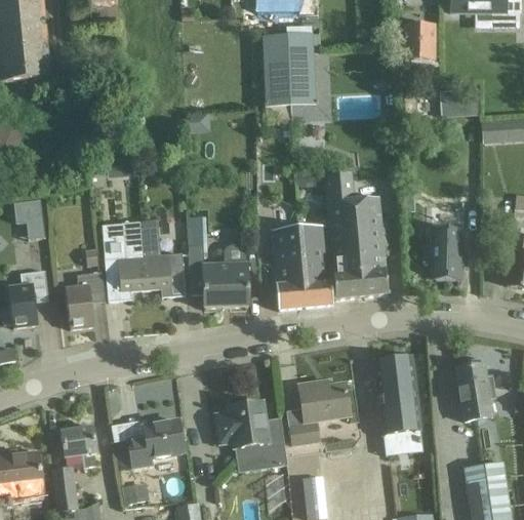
[(0,0),(0,79),(50,74),(42,0),(0,0)]
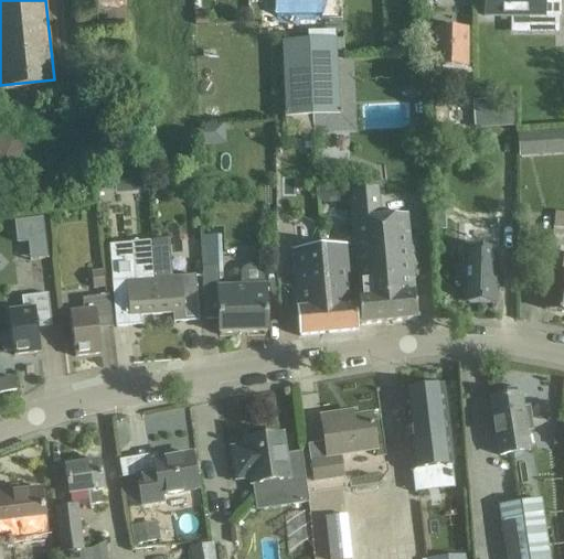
[(75,0),(78,29),(127,23),(125,6),(125,0),(75,0)]
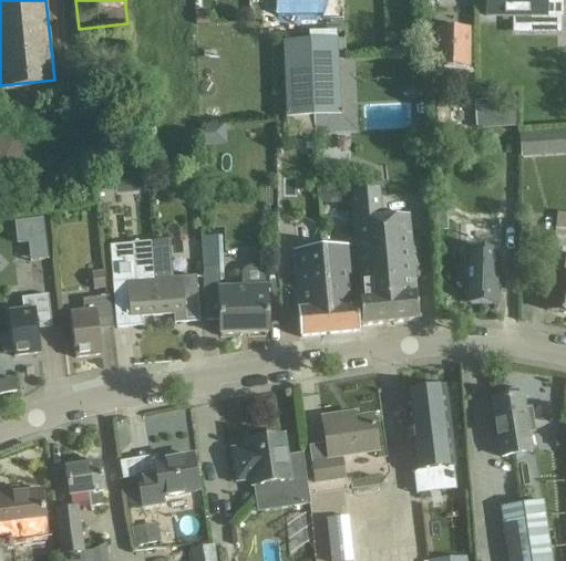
[(275,0),(276,9),(268,10),(268,31),(336,28),(336,0),(275,0)]
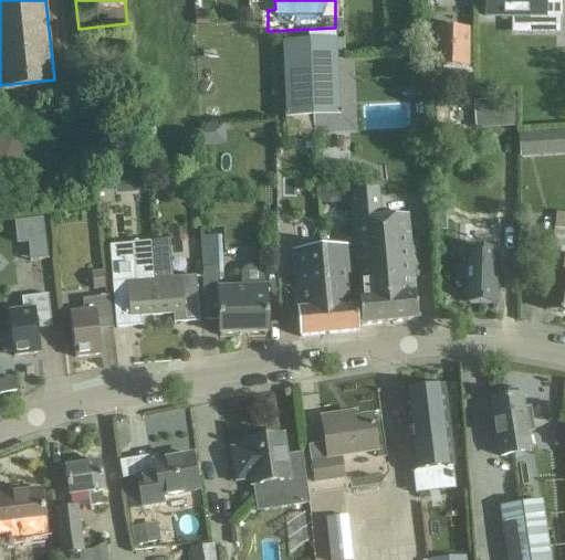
[(485,0),(487,11),(512,11),(544,11),(544,13),(562,13),(564,13),(564,0),(485,0)]
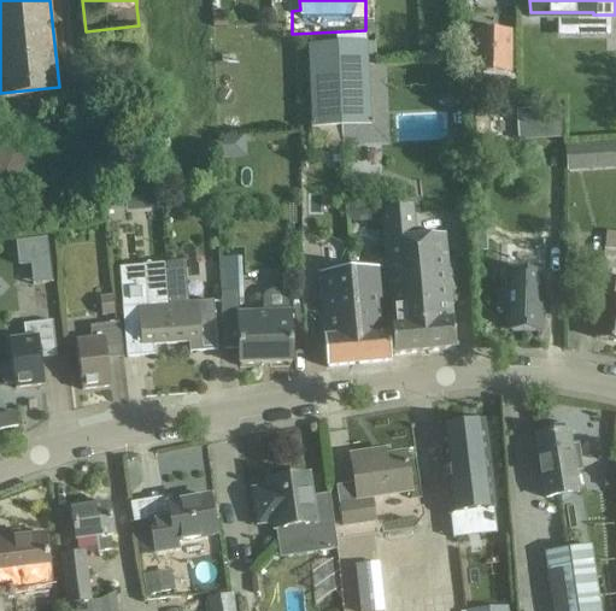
[(510,27),(475,27),(475,70),(510,70),(510,27)]
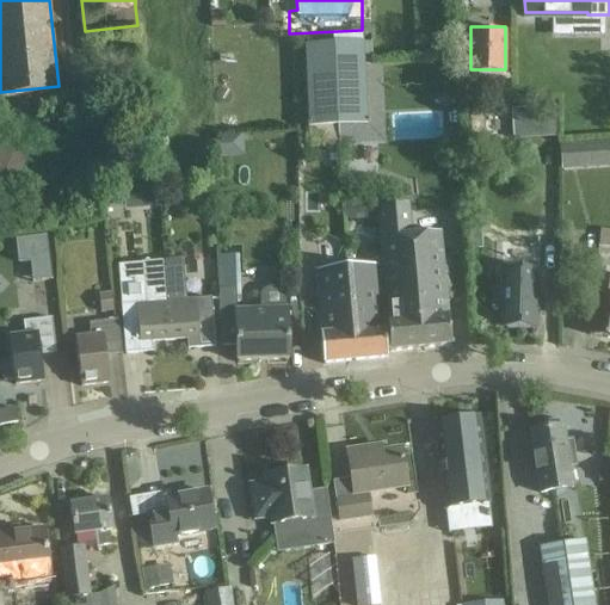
[(367,121),(364,62),(363,37),(305,41),(308,123),(367,121)]
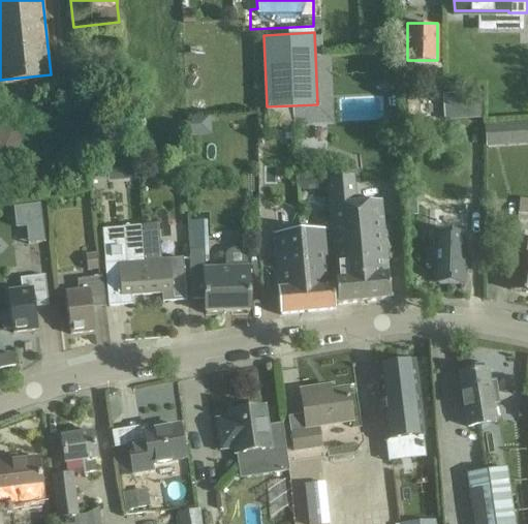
[(315,54),(317,104),(331,103),(329,53),(315,54)]
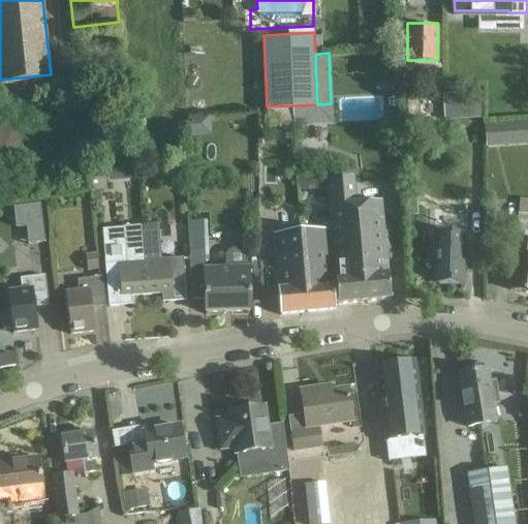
[(507,121),(487,122),(488,144),(508,143),(507,121)]
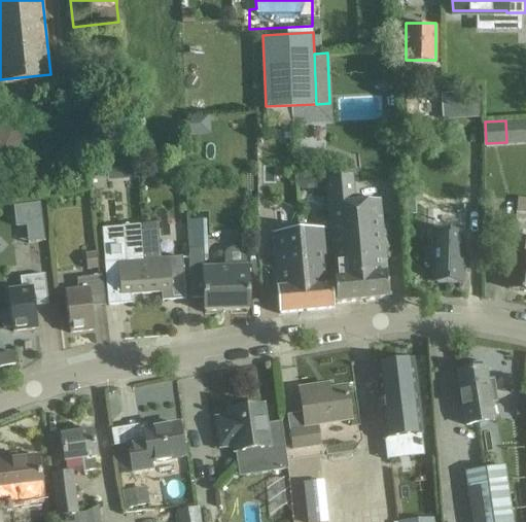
[(0,162),(11,166),(25,131),(0,122),(0,162)]
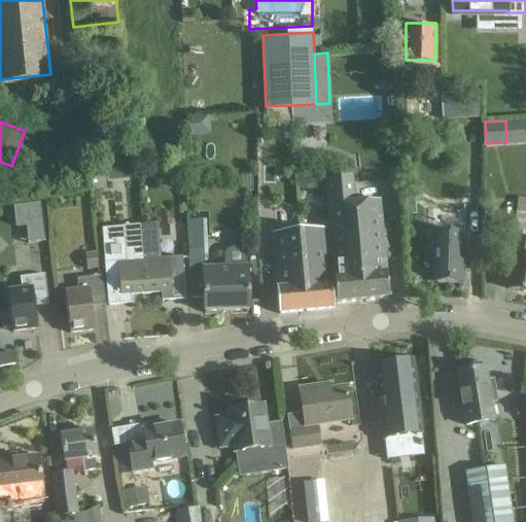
[(137,175),(136,162),(124,163),(125,176),(137,175)]
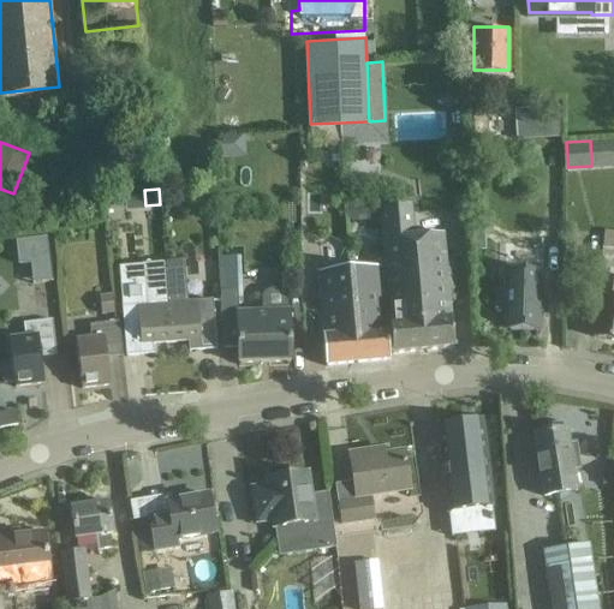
[(350,218),(377,215),(377,202),(349,206),(350,218)]
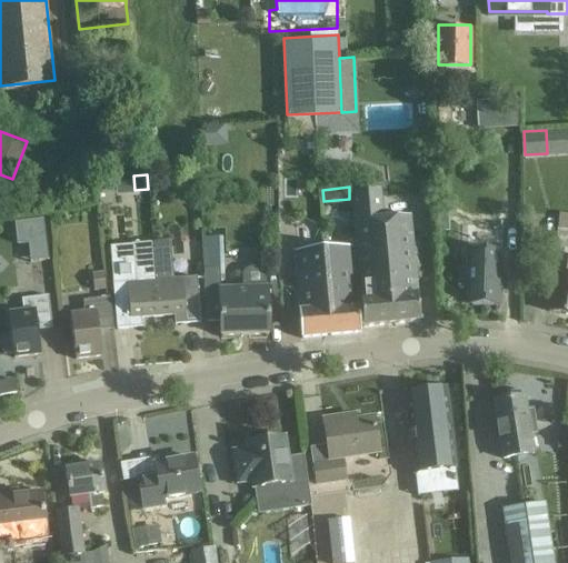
[(352,195),(354,217),(361,294),(364,322),(420,317),(410,212),(385,214),(384,192),(352,195)]
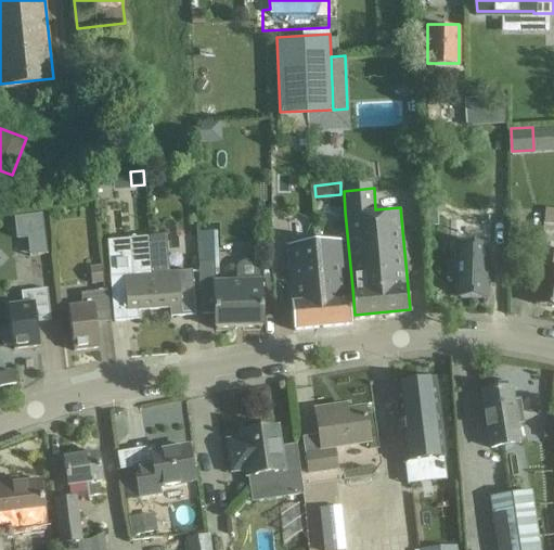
[(43,209),(14,213),(16,235),(28,237),(47,239),(43,209)]
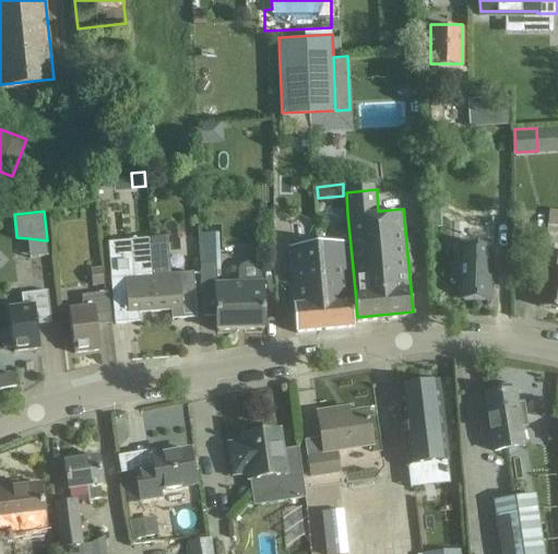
[(549,246),(546,263),(539,302),(557,305),(557,222),(548,221),(545,242),(553,243),(551,246),(549,246)]
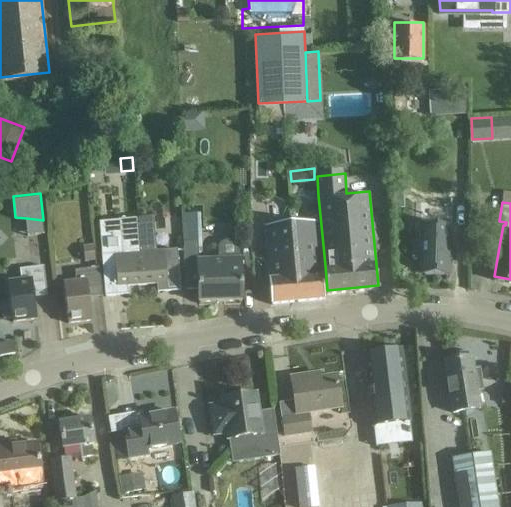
[(154,213),(137,214),(143,281),(157,280),(158,288),(181,286),(178,245),(157,247),(154,213)]
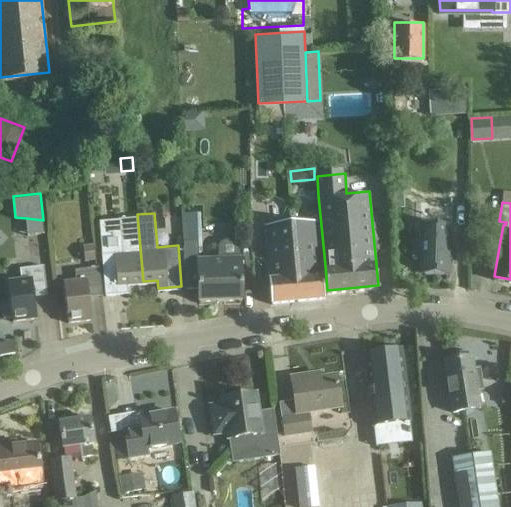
[(105,230),(101,230),(102,251),(106,292),(128,290),(128,282),(143,281),(137,214),(121,216),(122,229),(105,230)]
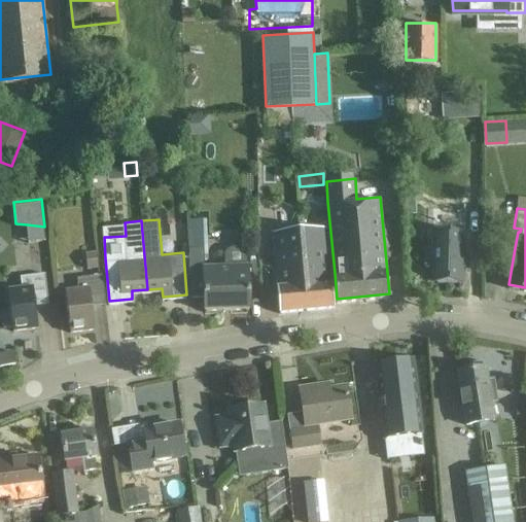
[(302,297),(303,307),(334,304),(331,278),(326,224),(300,228),(308,296),(302,297)]
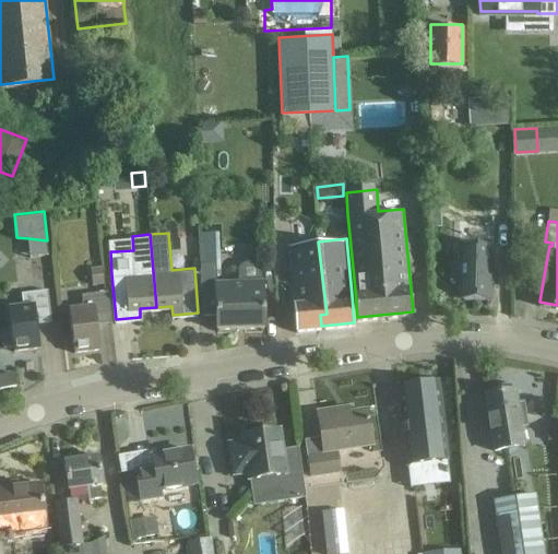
[(318,242),(291,244),(296,301),(295,301),(297,328),(321,326),(320,315),(327,314),(318,242)]
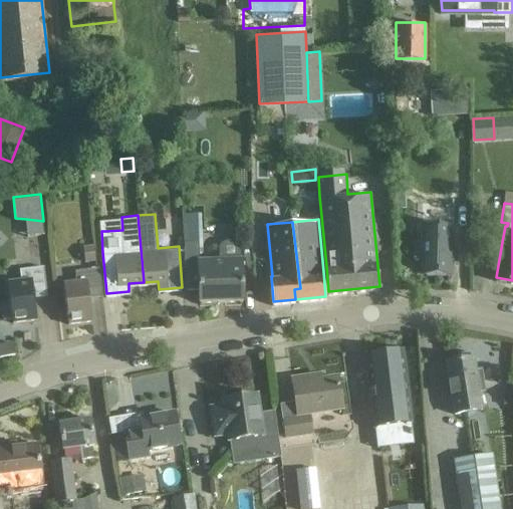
[(422,223),(421,271),(453,272),(454,224),(422,223)]
